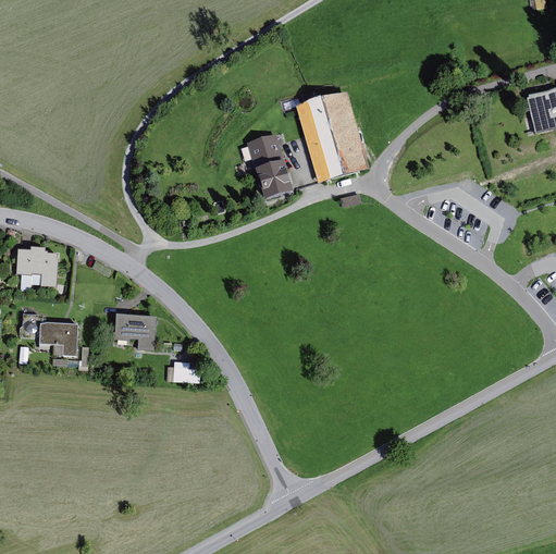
[(545,7),(544,0),(530,0),(532,9),(545,7)]
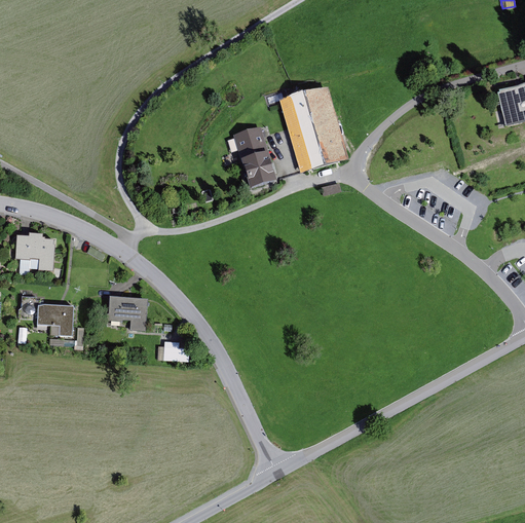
[(429,61),(420,64),(422,71),(432,69),(429,61)]
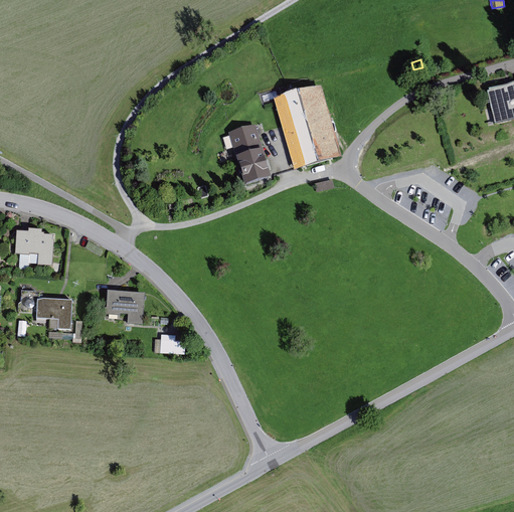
[(513,80),(481,90),(489,122),(513,115),(513,80)]
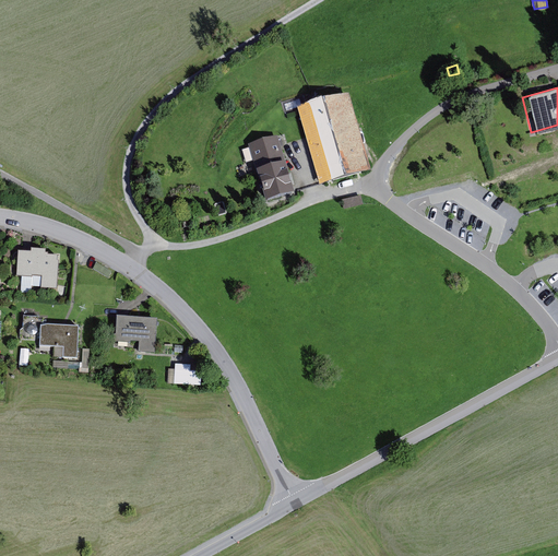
[(367,164),(345,95),(300,109),(322,178),(367,164)]
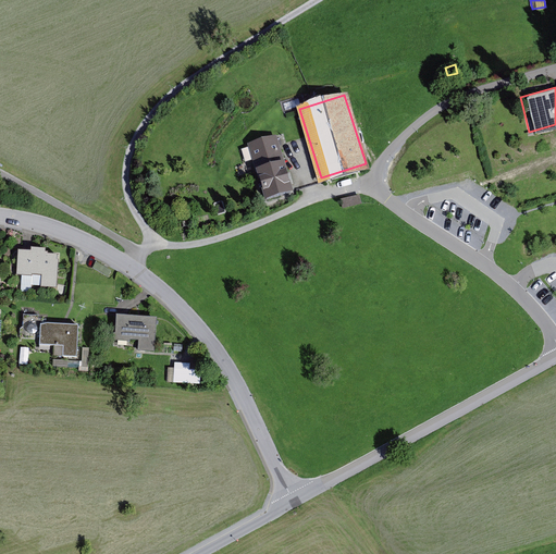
[(291,188),(274,136),(249,144),(266,197),(291,188)]
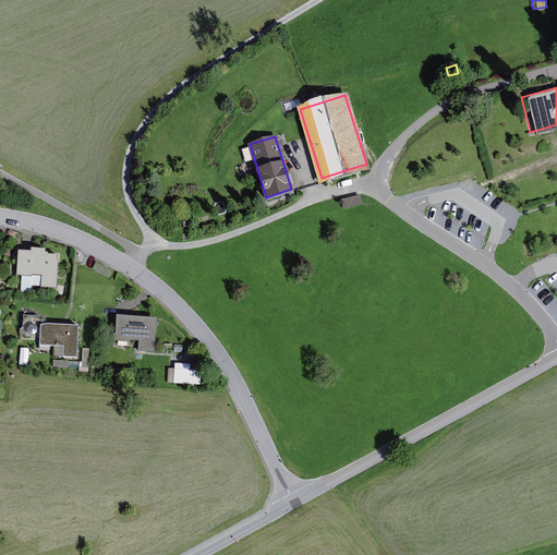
[(363,204),(360,194),(338,202),(341,210),(363,204)]
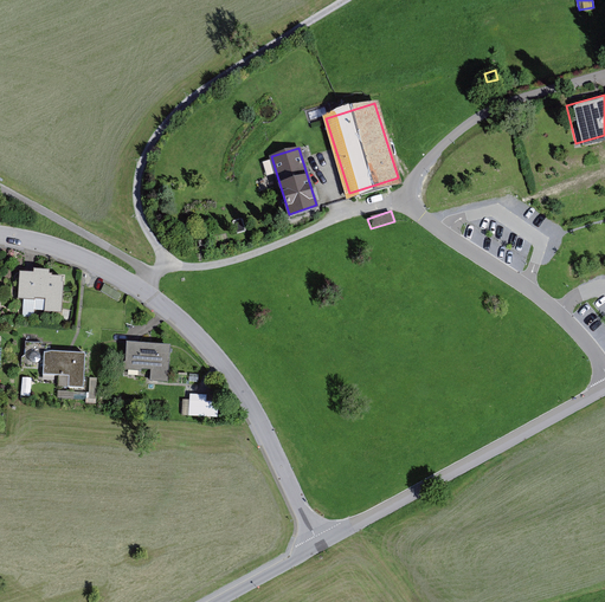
[(62,276),(20,273),(19,297),(46,299),(46,306),(59,308),(62,276)]
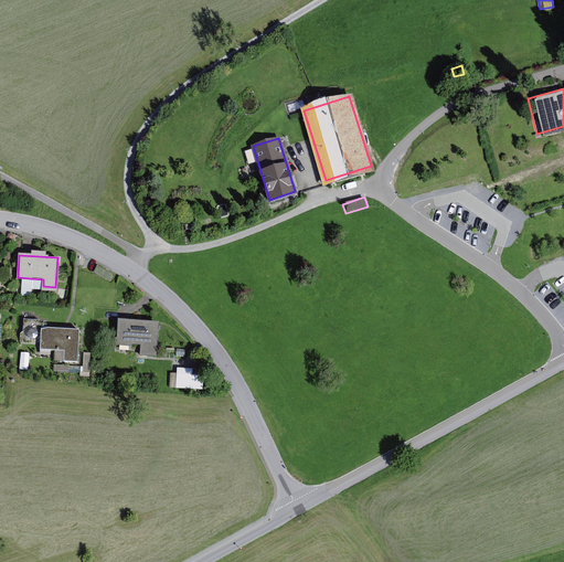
[(157,322),(118,321),(117,341),(140,342),(139,354),(156,354),(157,322)]
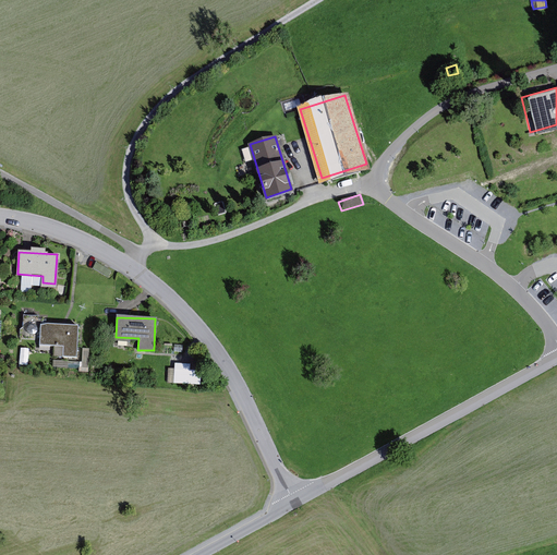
[(77,325),(39,323),(38,342),(62,345),(62,353),(75,354),(77,325)]
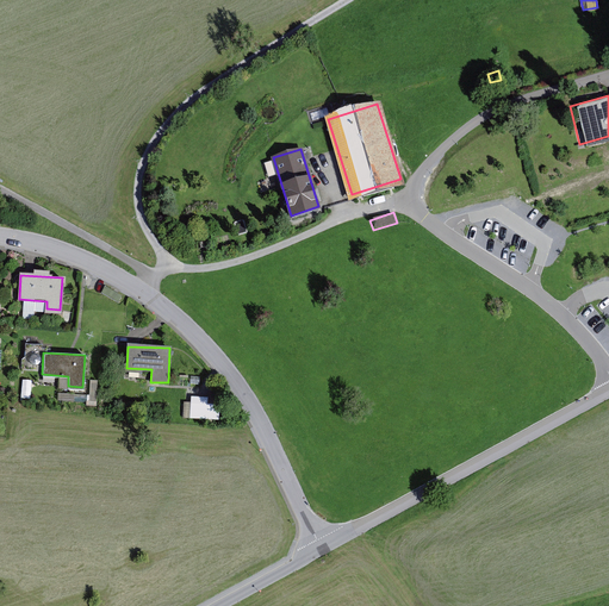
[(205,397),(190,395),(187,413),(216,416),(217,406),(207,405),(205,397)]
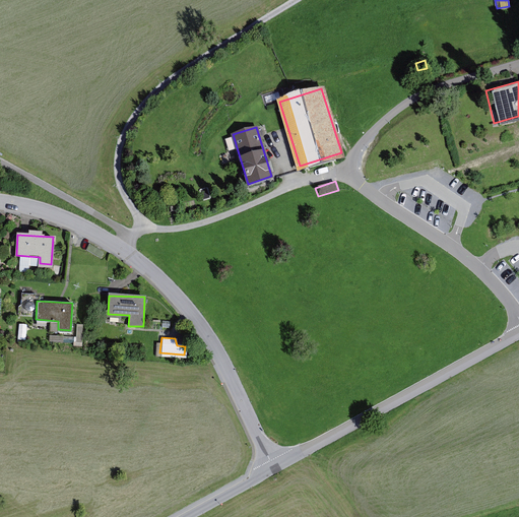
All buildings are outlined.
